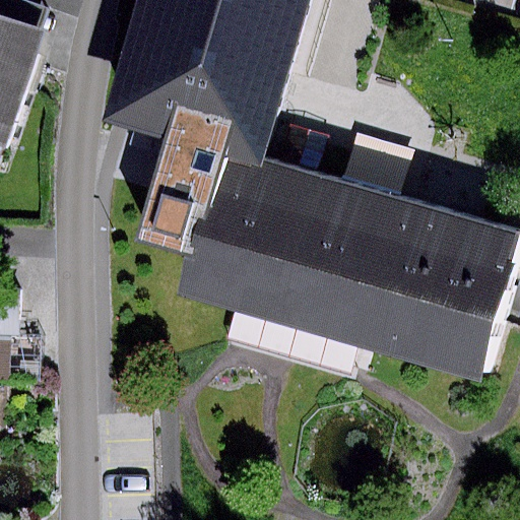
[(25,0),(0,0),(0,15),(39,27),(46,6),(25,0)]
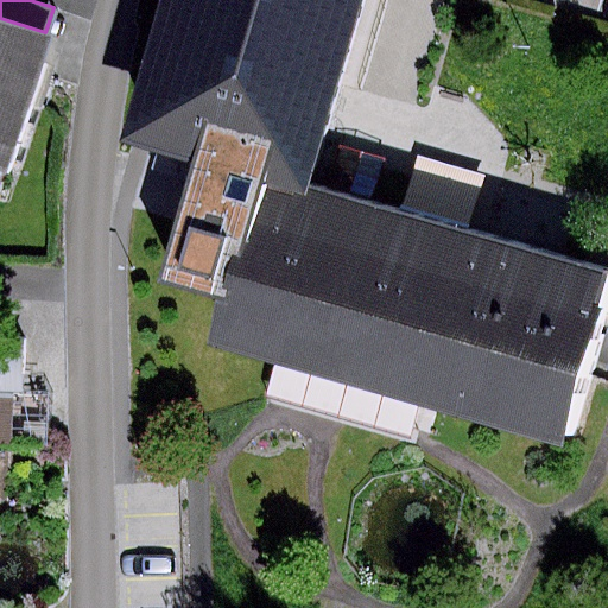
[(197,0),(159,133),(219,151),(312,178),(342,76),(339,74),(350,31),(355,32),(363,0),(197,0)]
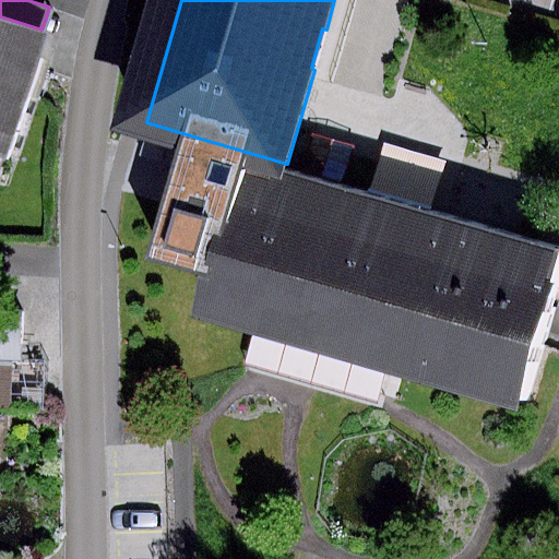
[(0,16),(0,162),(6,165),(47,32),(42,30),(0,16)]
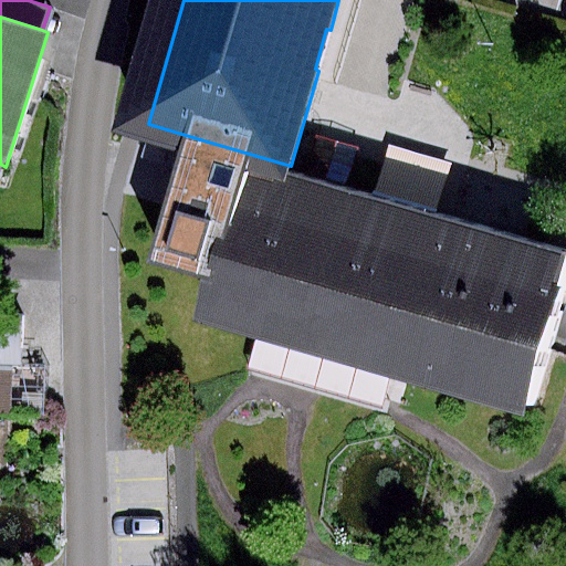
[(291,166),(203,140),(167,264),(226,282),(216,314),(536,407),(565,301),(565,250),(290,171),(291,166)]
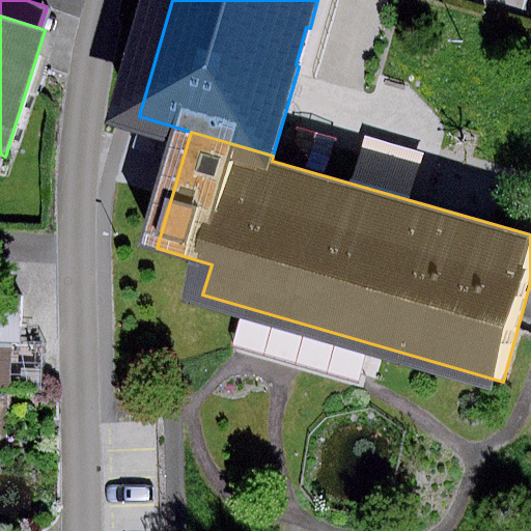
[(0,389),(10,389),(12,346),(0,345),(0,389)]
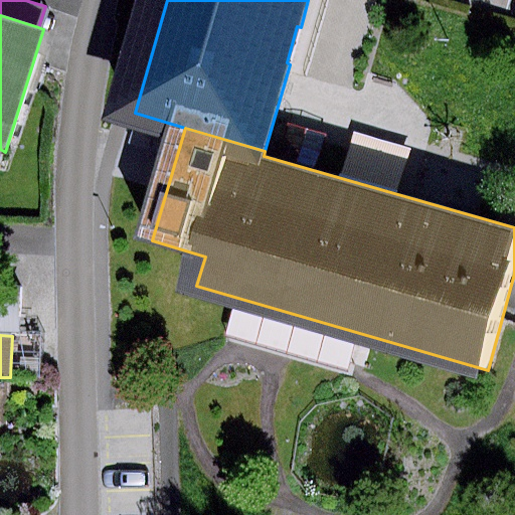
All buildings are outlined.
